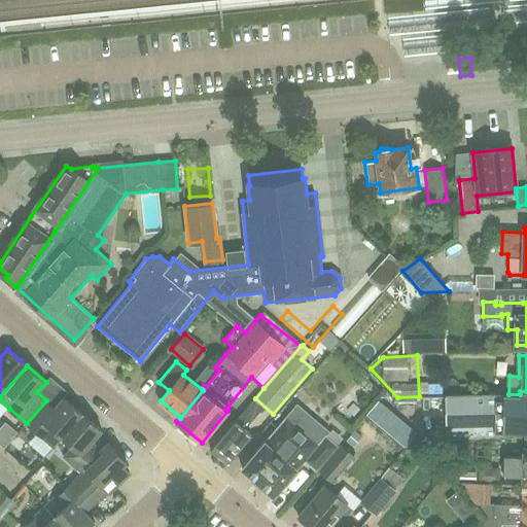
[(526,391),(520,391),(520,394),(508,394),(508,395),(497,394),(421,395),(421,397),(427,436),(446,436),(446,438),(494,437),(494,434),(526,433),(526,391)]
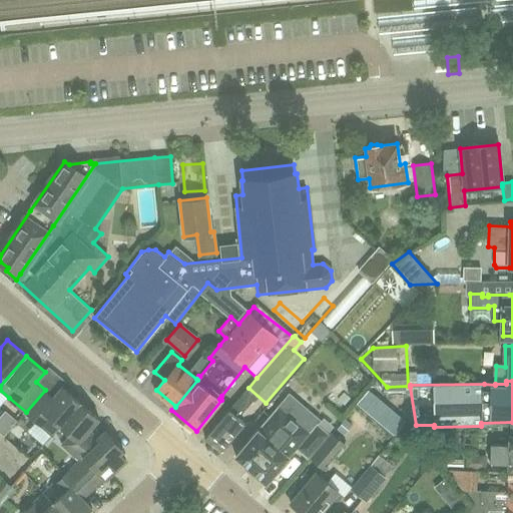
[(80,402),(63,387),(54,398),(45,390),(26,412),(53,436),(61,426),(80,402)]
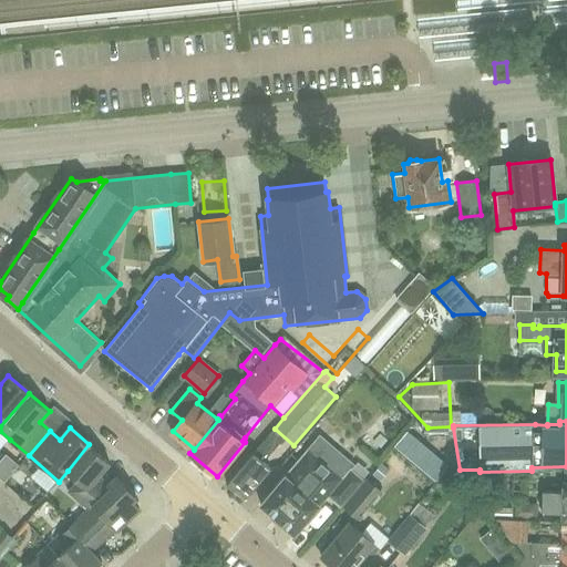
[(244,498),(270,468),(263,462),(282,439),(272,430),(226,483),(244,498)]
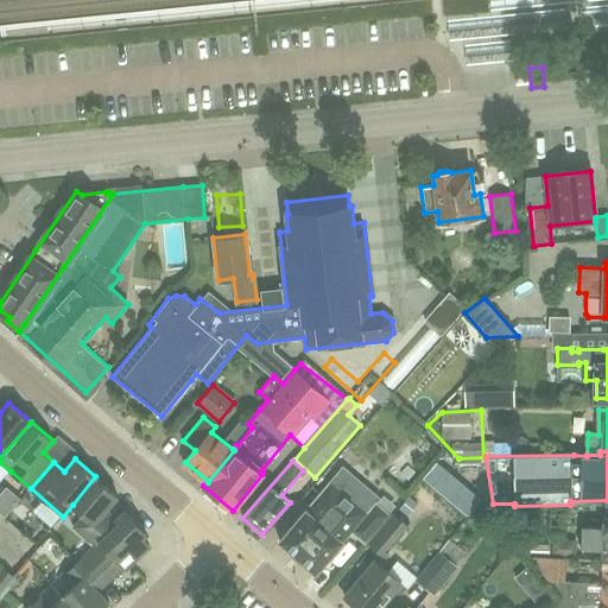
[(432,486),(445,470),(436,462),(423,479),(432,486)]
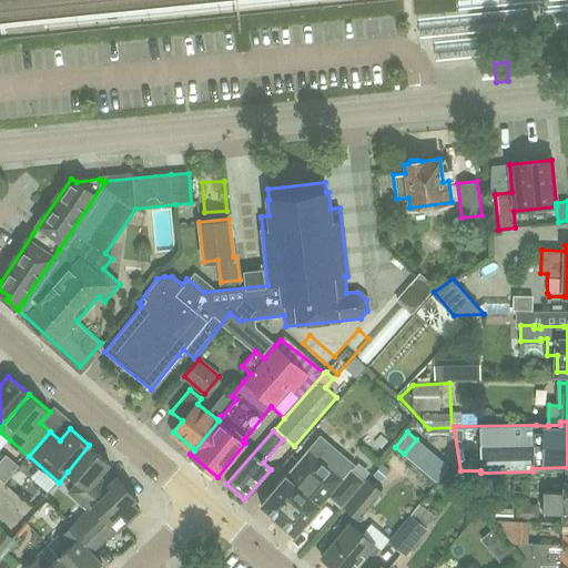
[(295,535),(320,506),(328,496),(352,468),(353,470),(356,466),(321,436),(310,449),(262,506),(295,535)]
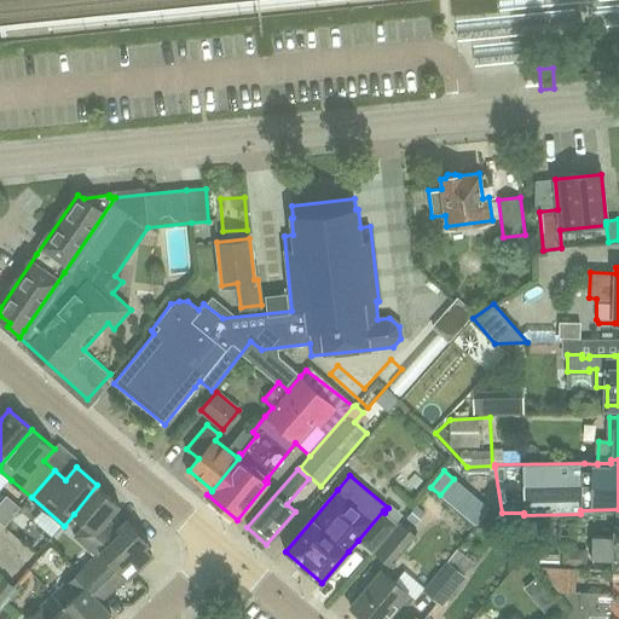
[(98,555),(123,531),(120,527),(109,518),(120,504),(97,485),(74,514),(86,525),(76,536),(98,555)]
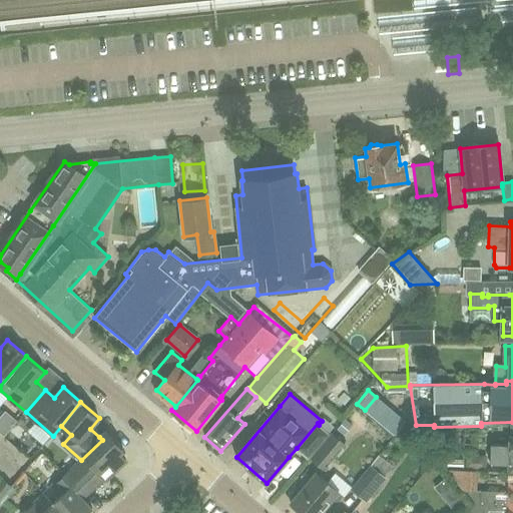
[(406,422),(391,409),(380,423),(395,436),(406,422)]
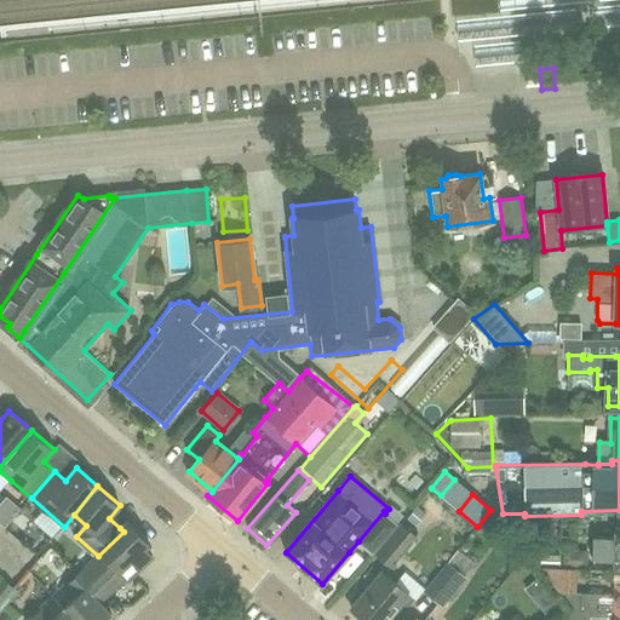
[(0,505),(0,524),(3,528),(18,510),(6,499),(0,505)]
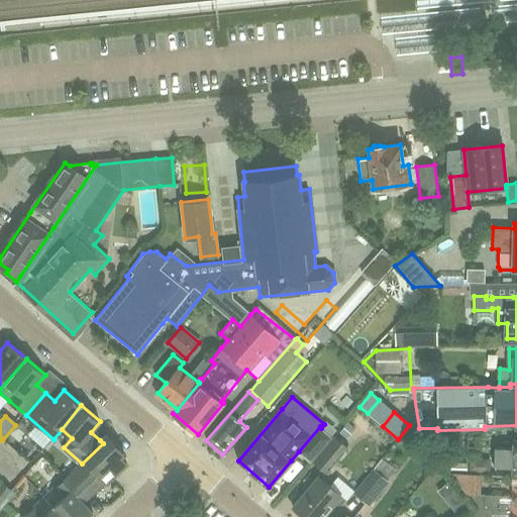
[(311,461),(332,437),(321,428),(320,426),(299,451),(311,461)]
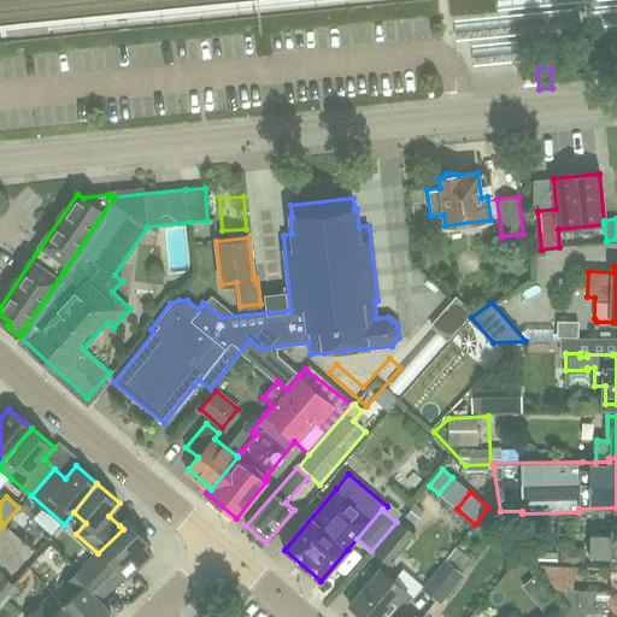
[(492,541),(501,529),(506,523),(494,509),(487,516),(477,529),(492,541)]
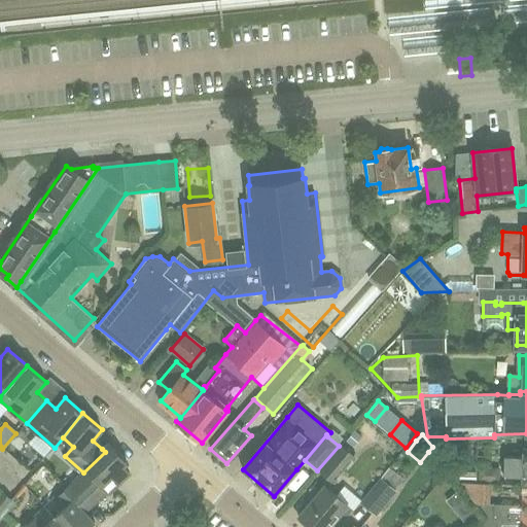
[(108,492),(131,471),(126,465),(129,462),(110,442),(102,449),(105,452),(83,472),(75,480),(96,502),(108,491),(108,492)]
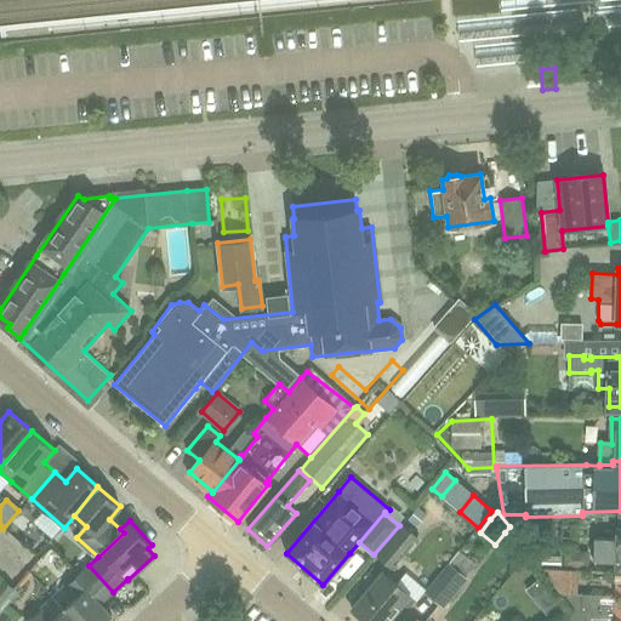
[(393,567),(419,537),(403,524),(377,553),(393,567)]
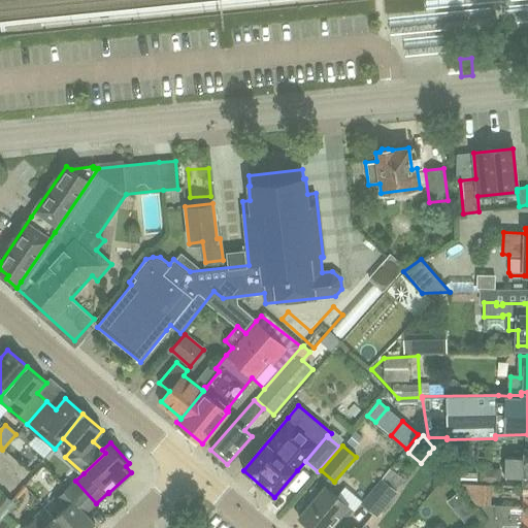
[(527,448),(524,448),(524,459),(504,458),(504,477),(523,479),(523,485),(527,485),(527,448)]
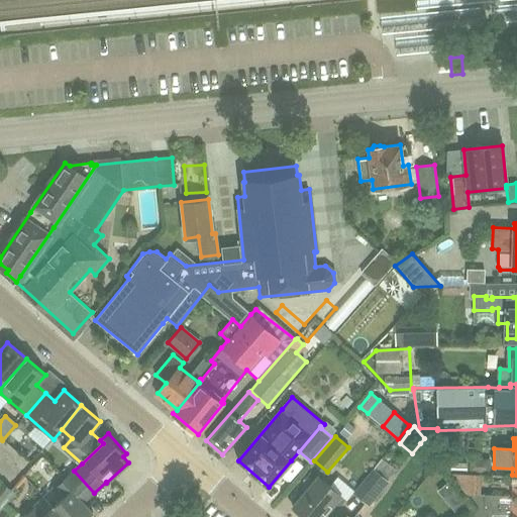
[(472,473),(491,474),(491,459),(473,458),(472,473)]
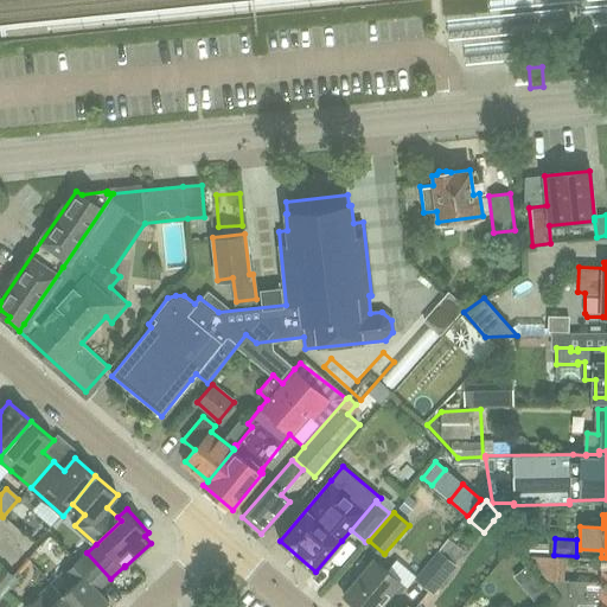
[(78,606),(103,606),(110,600),(101,589),(110,579),(87,553),(65,573),(75,582),(65,592),(78,606)]
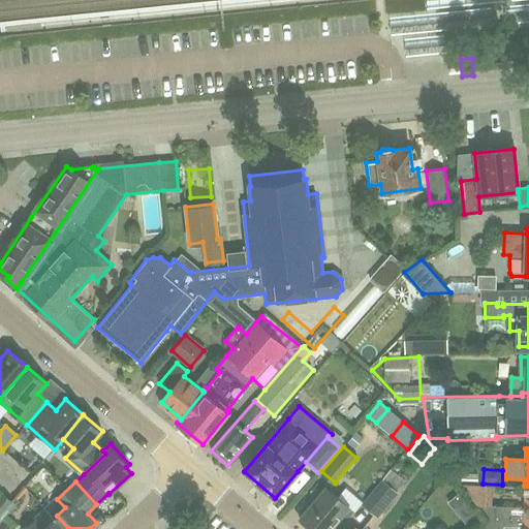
[(376,520),(395,496),(381,485),(362,508),(376,520)]
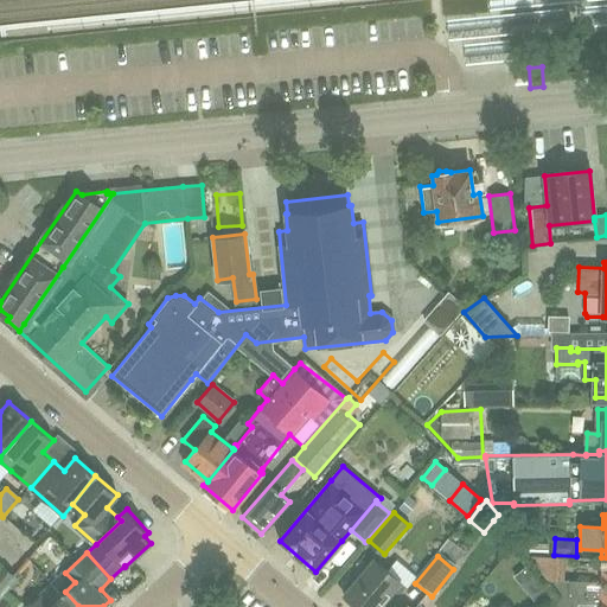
[(357,606),(378,606),(401,580),(376,558),(344,595),(357,606)]
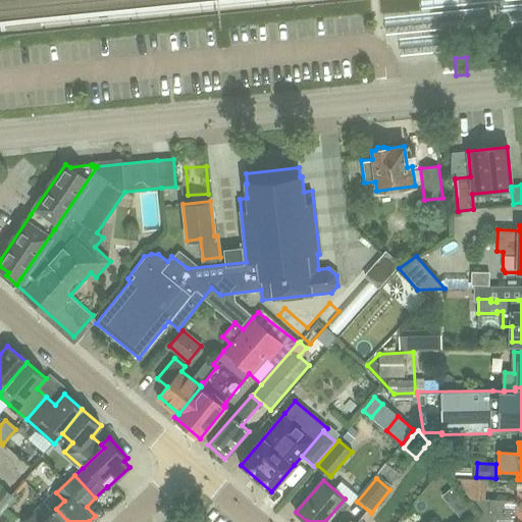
[(13,493),(4,486),(0,490),(0,513),(1,515),(2,514),(20,493),(16,490),(13,493)]
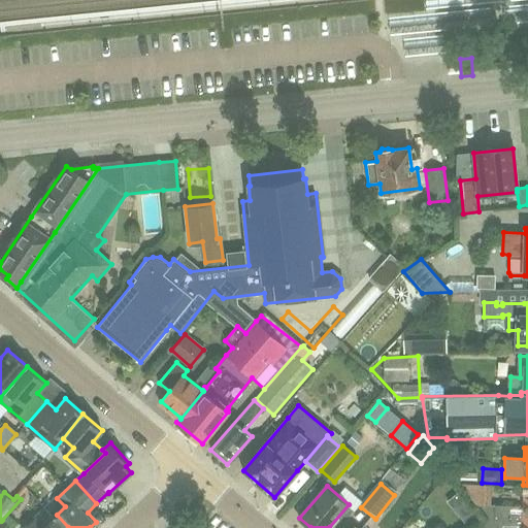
[(527,521),(527,496),(524,496),(523,507),(519,507),(519,506),(494,504),(494,503),(474,503),(486,519),(490,519),(497,520),(497,521),(527,521)]
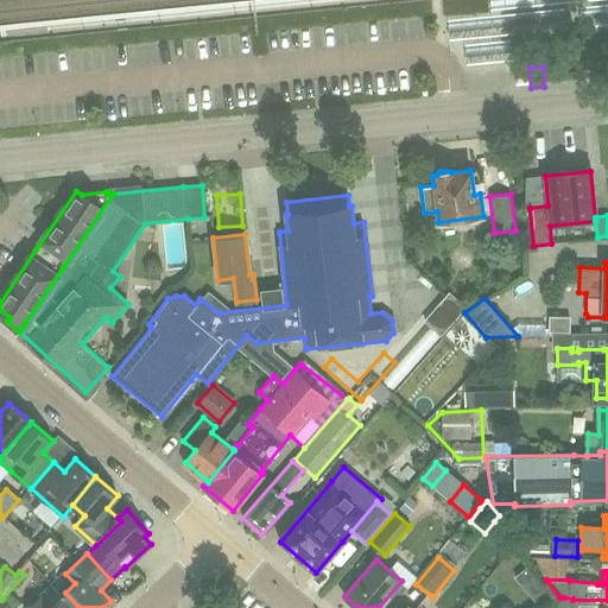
[(529,596),(538,607),(545,607),(557,599),(544,583),(529,596)]
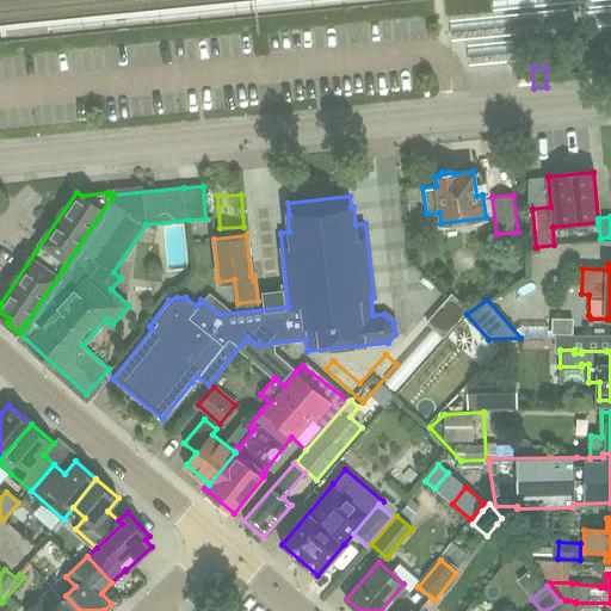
[(79,610),(66,596),(53,609),(43,597),(28,610),(79,610)]
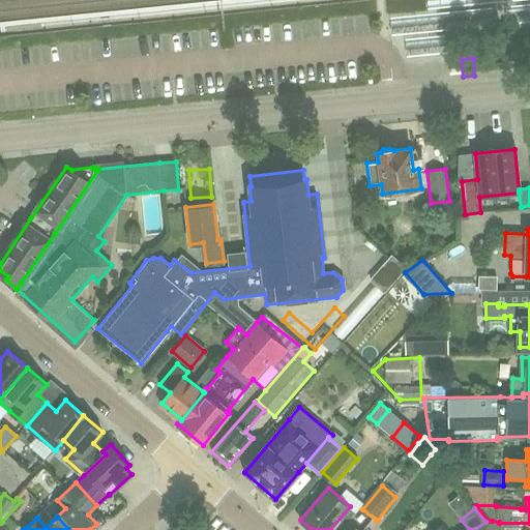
[(529,529),(529,523),(499,523),(499,522),(492,521),(483,527),(486,529),(529,529)]
